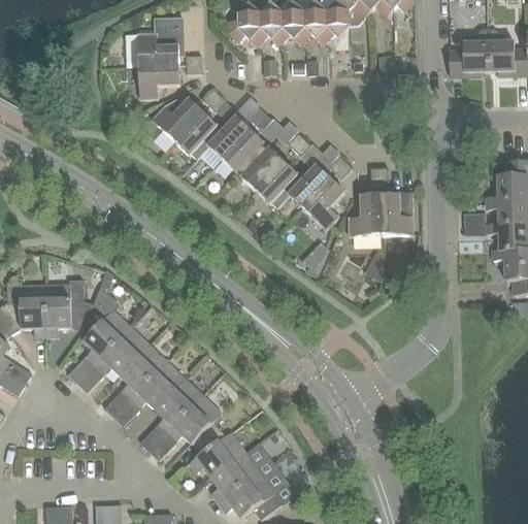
[(260,28),(250,39),(256,46),(267,35),(271,39),(283,27),(283,11),(271,0),(260,11),(260,28)]
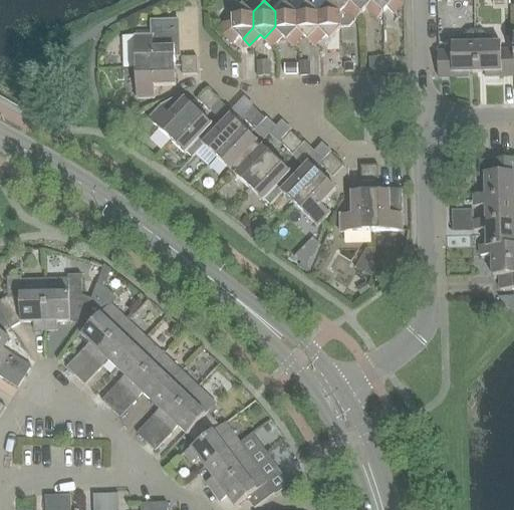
[(275,26),(264,38),(271,44),(281,33),(286,37),(296,26),(296,10),(285,0),(275,11),(275,26)]
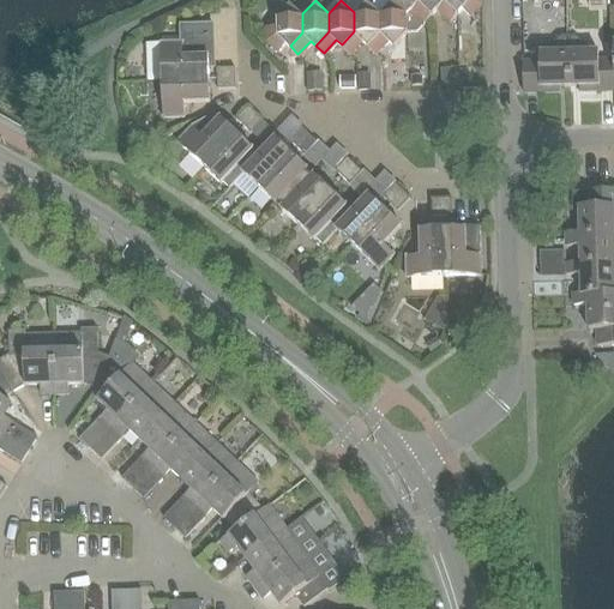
[(362,40),(367,44),(380,30),(379,12),(367,0),(365,0),(354,12),(354,31),(342,44),(349,53),(362,40)]
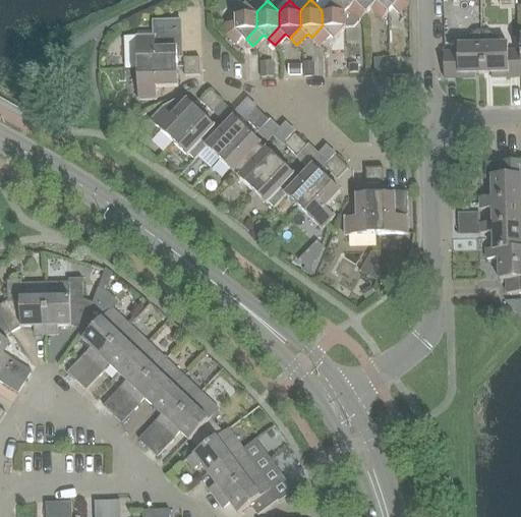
[(345,25),(345,24),(344,10),(333,0),(331,0),(322,10),(323,25),(311,38),(319,44),(329,33),(334,37),(345,25)]
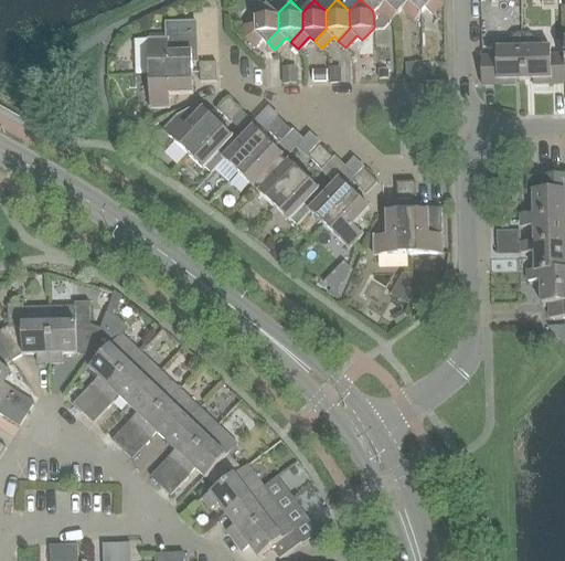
[(374,27),(383,25),(390,18),(390,19),(397,11),(385,0),(361,0),(373,11),(374,27)]
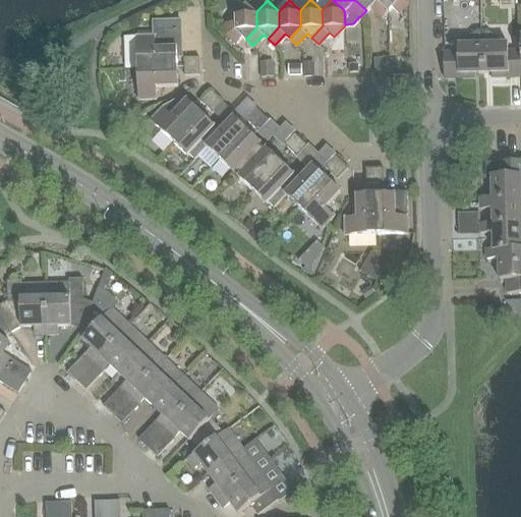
[(355,0),(366,10),(370,6),(382,16),(388,9),(379,0),(355,0)]
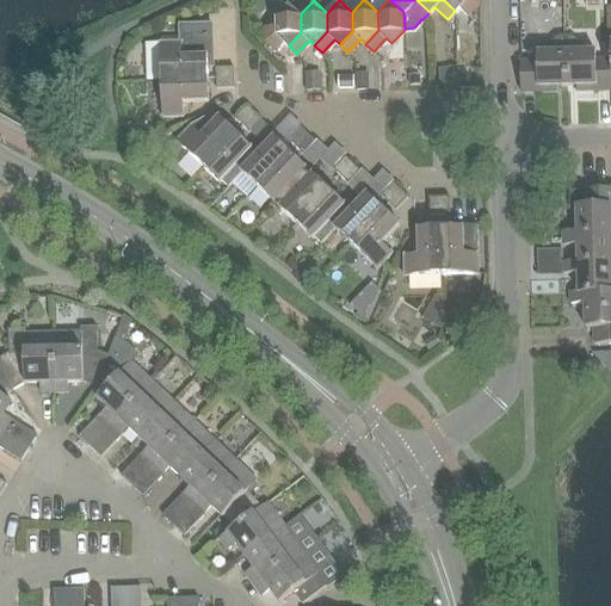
[(444,0),(455,11),(460,6),(468,13),(479,1),(479,0),(444,0)]
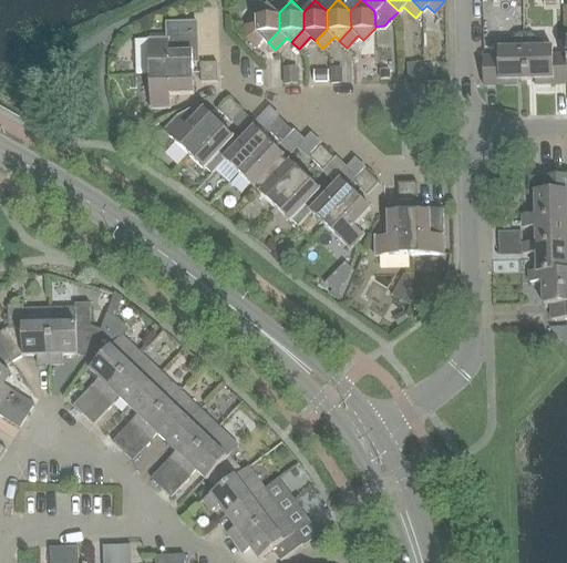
[(263,38),(268,42),(279,30),(279,12),(267,1),(255,13),(255,22),(246,22),(246,36),(256,45),(263,38)]
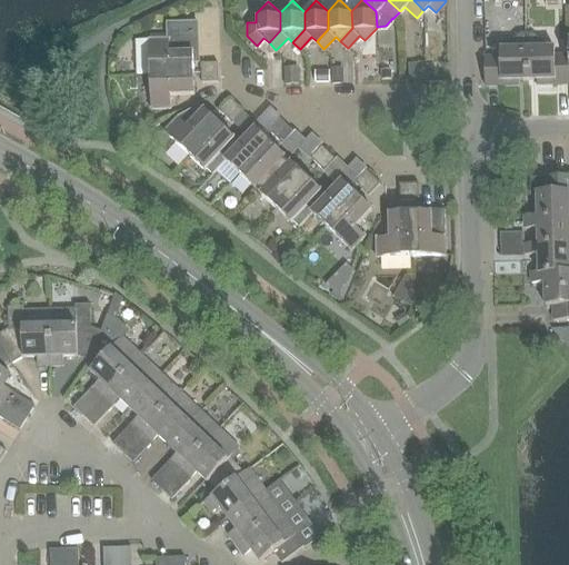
[(166,37),(149,37),(135,37),(136,71),(149,71),(193,70),(192,60),(199,60),(198,19),(191,19),(166,19),(166,37)]
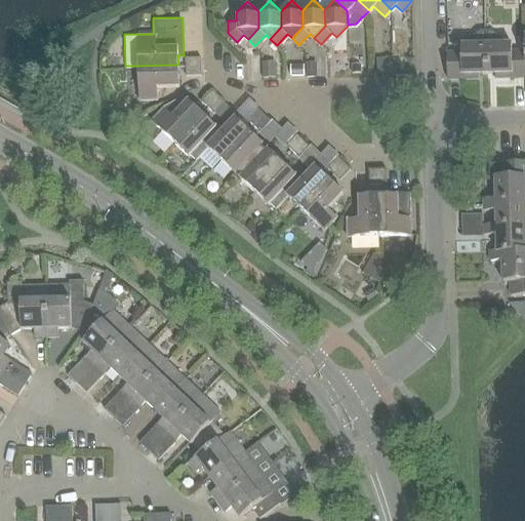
[(446,49),(447,77),(478,76),(478,71),(486,71),(485,29),(479,29),(465,42),(460,42),(460,49),(446,49)]
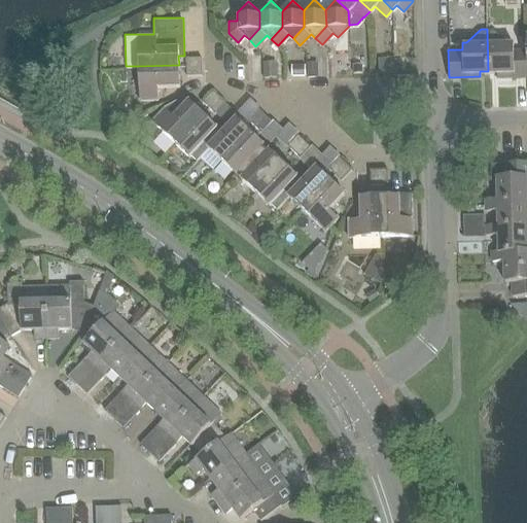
[(496,76),(524,75),(526,74),(526,61),(526,47),(513,48),(513,41),(508,41),(493,29),(487,29),(488,71),(496,71),(496,76)]
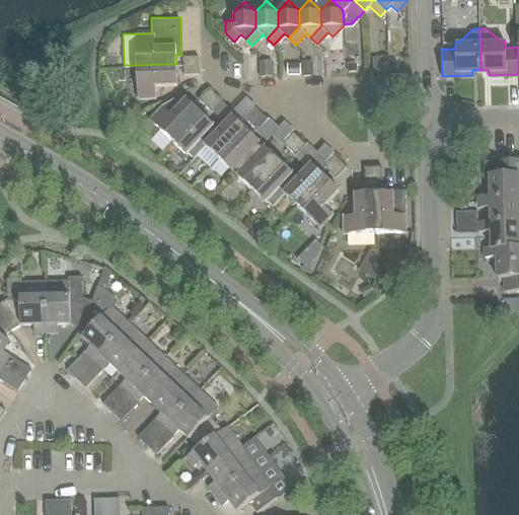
[(384,54),(371,55),(372,71),(385,70),(384,54)]
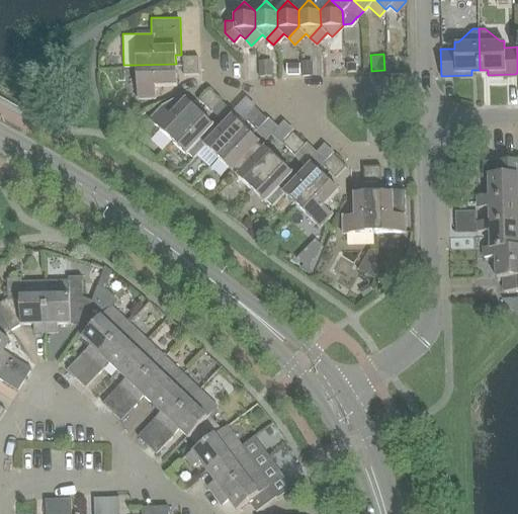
[(182,55),(183,64),(198,63),(197,55),(182,55)]
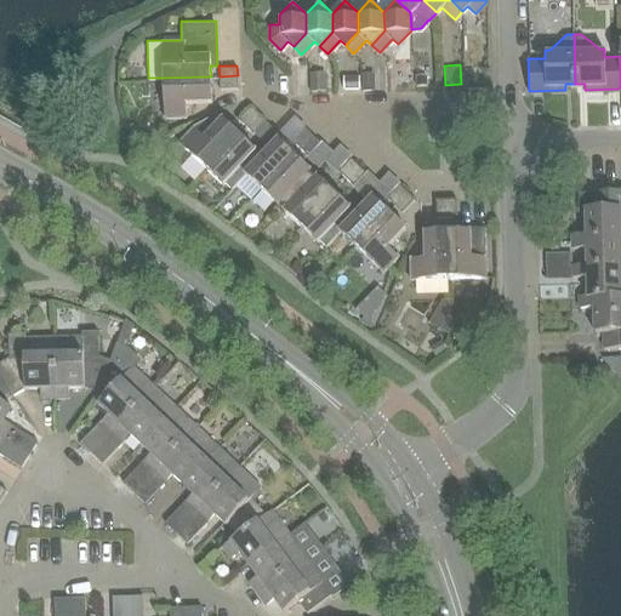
[(473,69),(463,69),(465,84),(474,84),(473,69)]
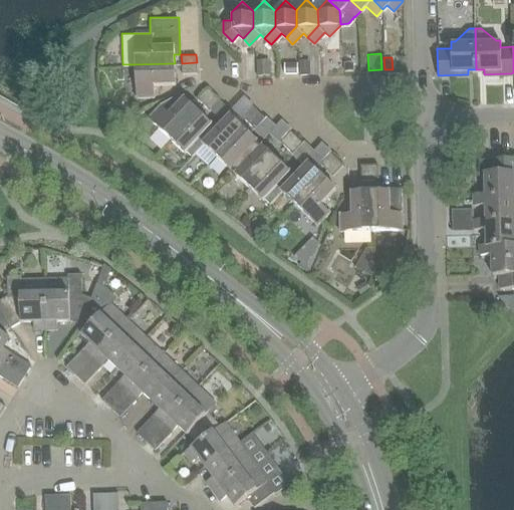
[(270,58),(256,58),(256,73),(270,73),(270,58)]
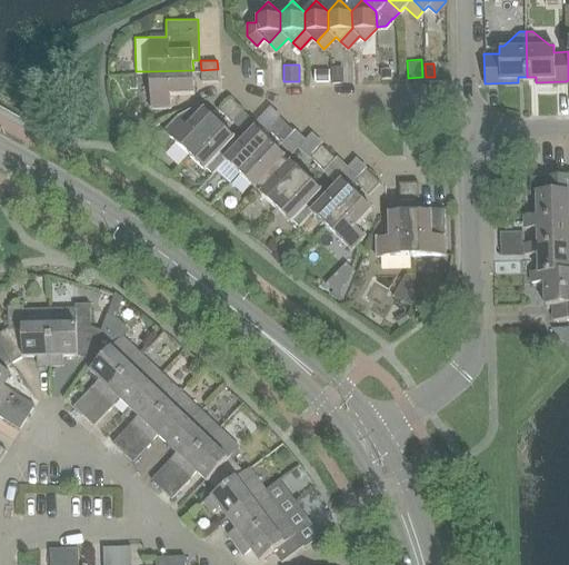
[(342,66),(332,66),(332,80),(342,79),(342,66)]
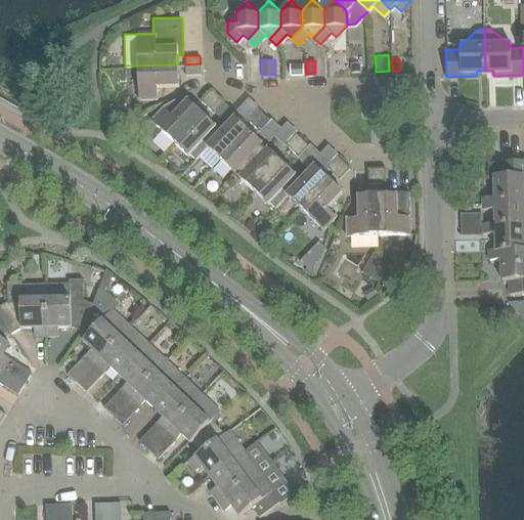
[(349,69),(357,69),(357,60),(349,60),(349,69)]
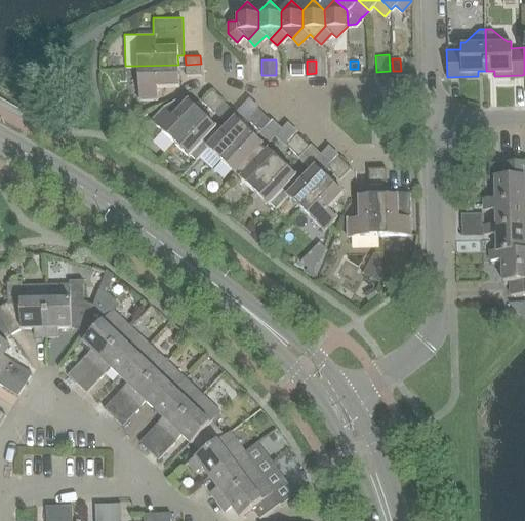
[(290,73),(304,73),(304,62),(290,63),(290,73)]
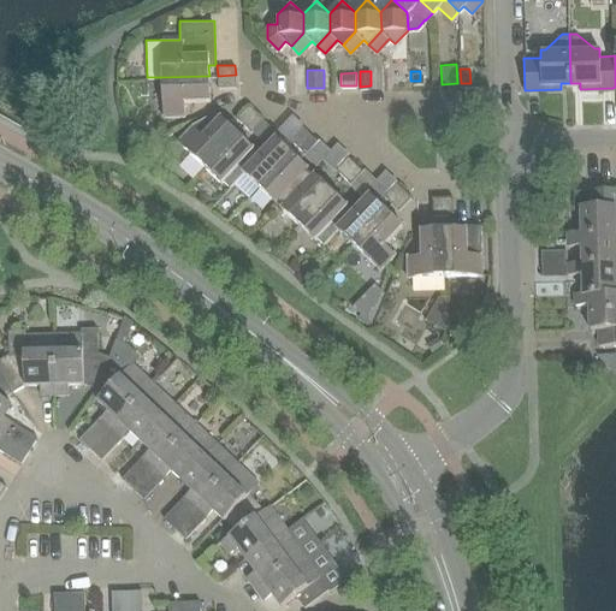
[(236,75),(218,76),(218,85),(236,85),(236,75)]
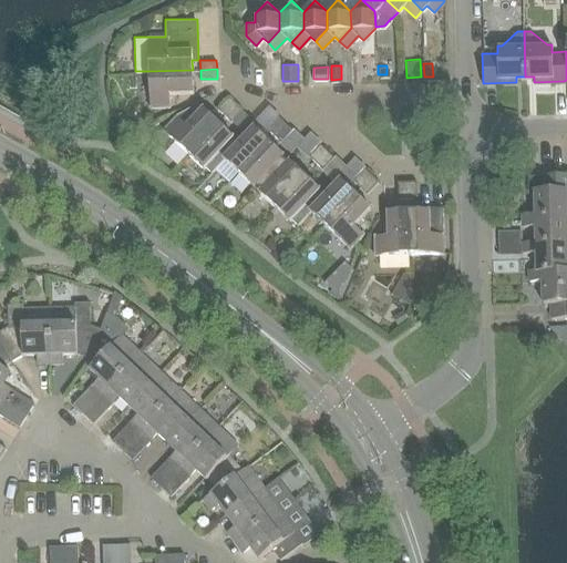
[(193,70),(148,71),(150,105),(169,105),(169,92),(193,91),(193,70)]
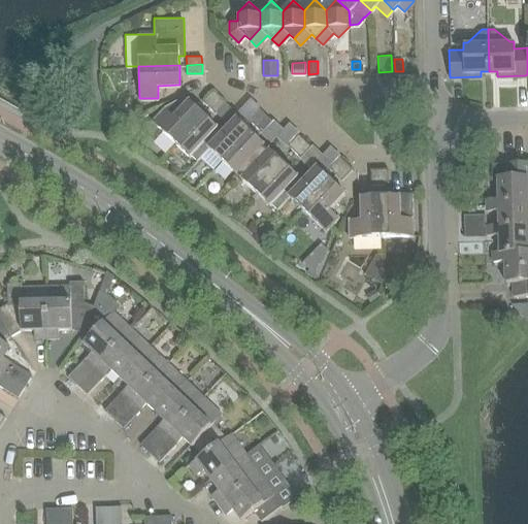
[(208,105),(219,95),(212,89),(202,100),(208,105)]
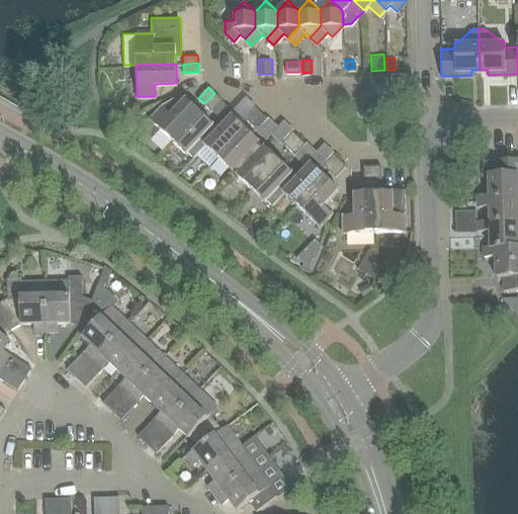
[(214,93),(204,103),(210,109),(222,99),(214,93)]
